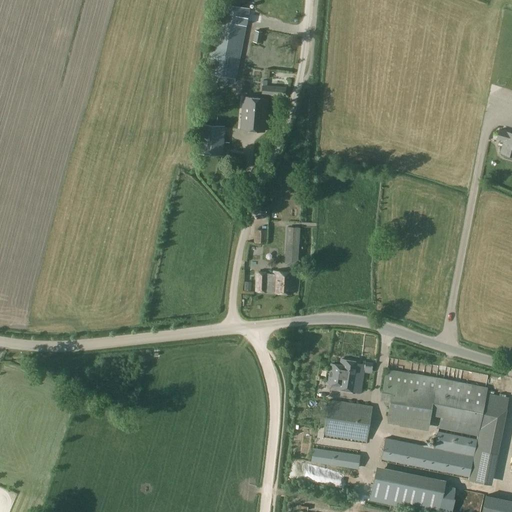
[(219,2),(205,73),(212,74),(229,77),(228,82),(234,83),(235,79),(236,79),(249,9),(219,2)]
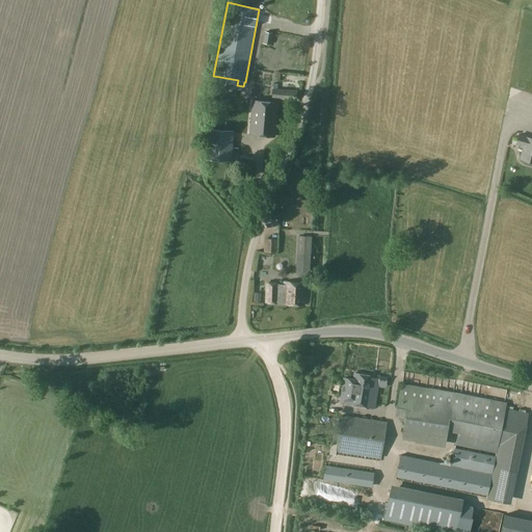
[(272,34),(264,33),(263,44),(271,45),(272,34)]
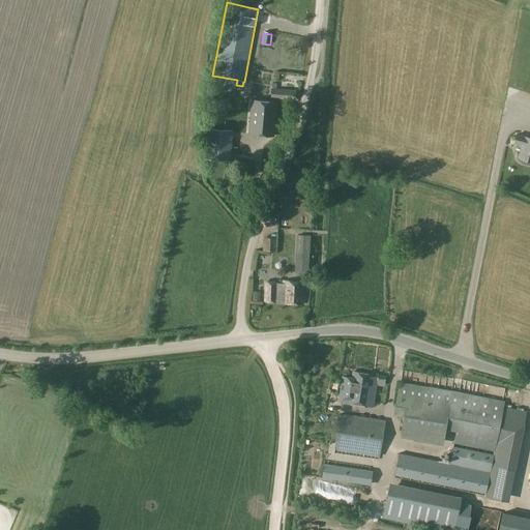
[(272,89),(271,89),(271,97),(295,99),(295,91),(276,89),(272,89)]
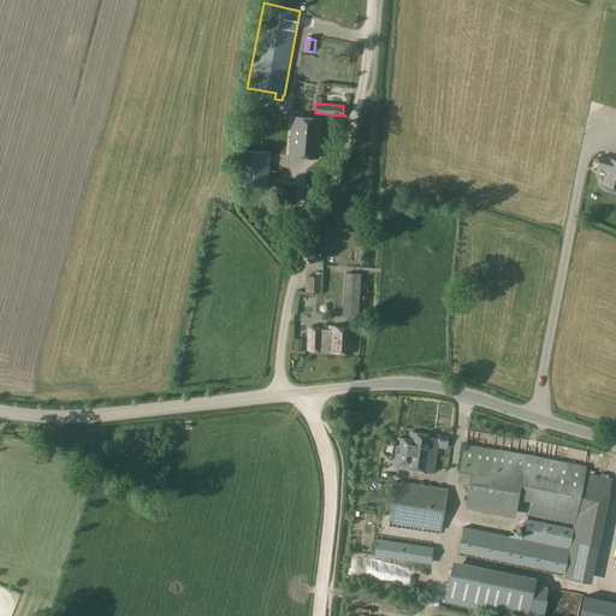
[(289,157),(318,158),(321,119),(292,117),(289,157)]
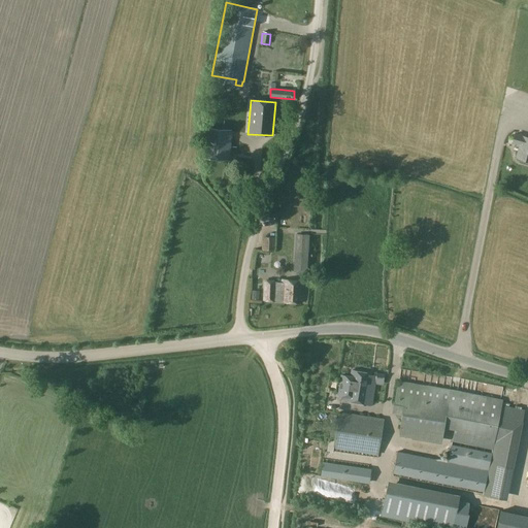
[(514,136),(513,142),(520,144),(517,158),(519,159),(519,161),(520,163),(527,165),(527,164),(527,134),(527,137),(523,136),(523,135),(515,132),(514,136)]
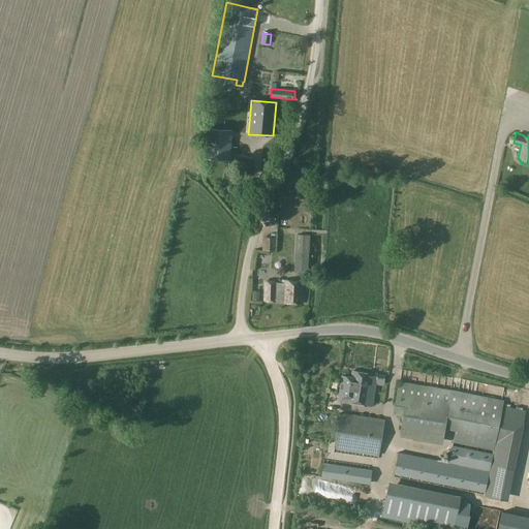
[(205,158),(229,160),(231,139),(230,139),(206,138),(205,158)]
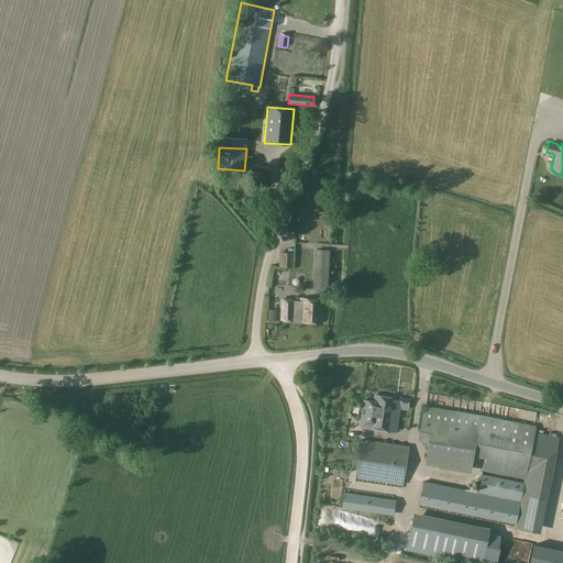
[(315,269),(329,269),(330,251),(315,250),(315,269)]
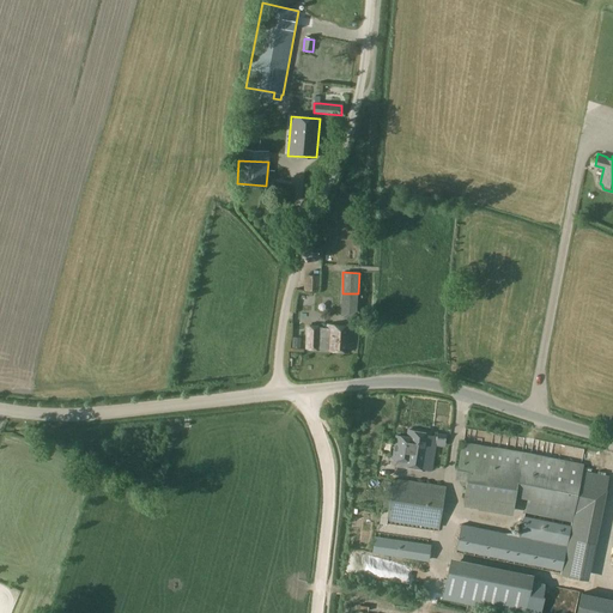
[(314,289),(314,274),(303,274),(304,290),(314,289)]
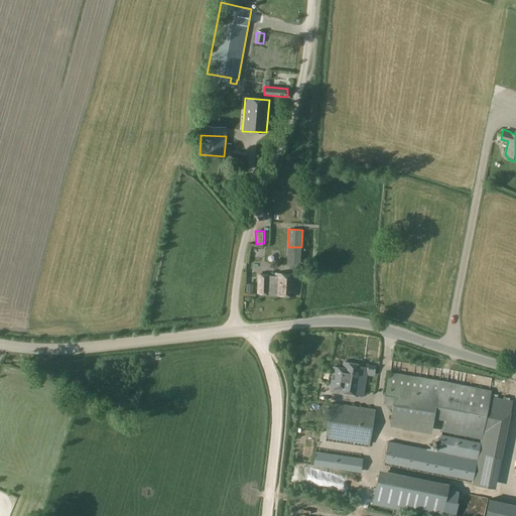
[(275,274),(275,277),(258,276),(257,294),(268,294),(268,293),(274,294),(274,295),(294,296),(295,275),(275,274)]
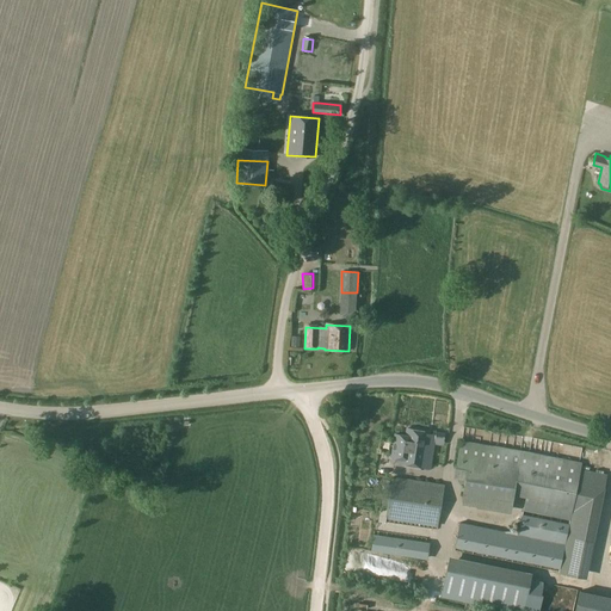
[(394,433),(390,457),(393,458),(392,464),(402,466),(423,469),(424,463),(425,463),(427,443),(431,444),(432,439),(429,438),(430,432),(407,429),(406,436),(394,433)]
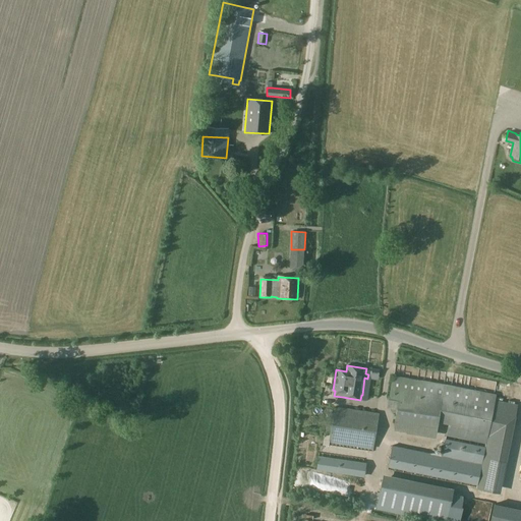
[(441,406),(444,385),(392,377),(387,407),(396,408),(398,400),(441,406)]
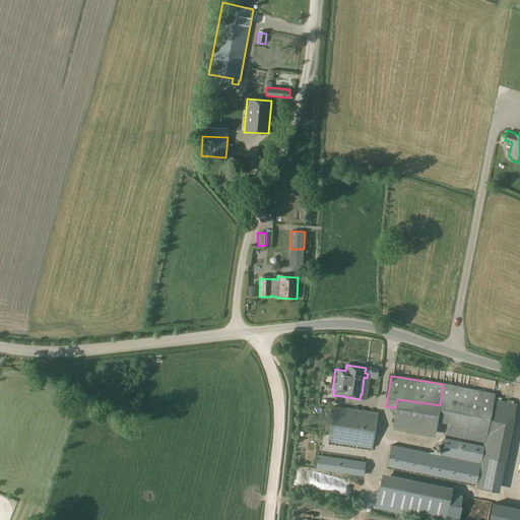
[(440,405),(437,421),(447,424),(445,435),(484,443),(495,394),(443,384),(440,405)]
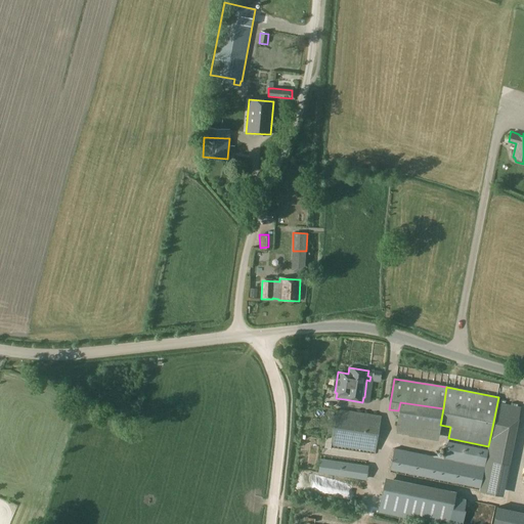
[(400,402),(398,410),(395,435),(438,441),(440,425),(443,408),(400,402)]
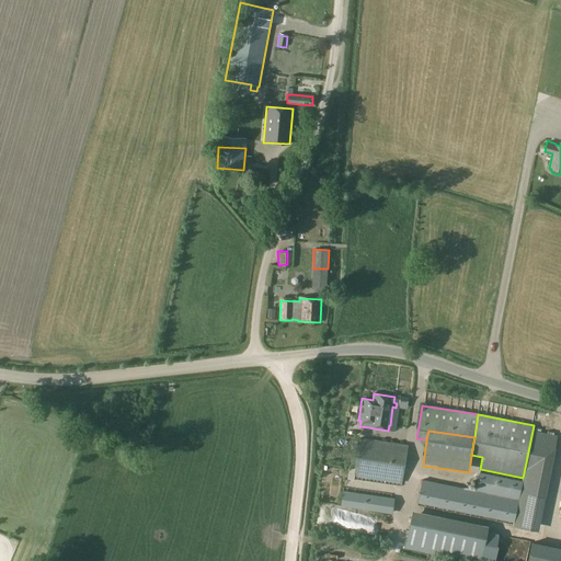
[(408,446),(361,438),(354,477),(402,483),(408,446)]
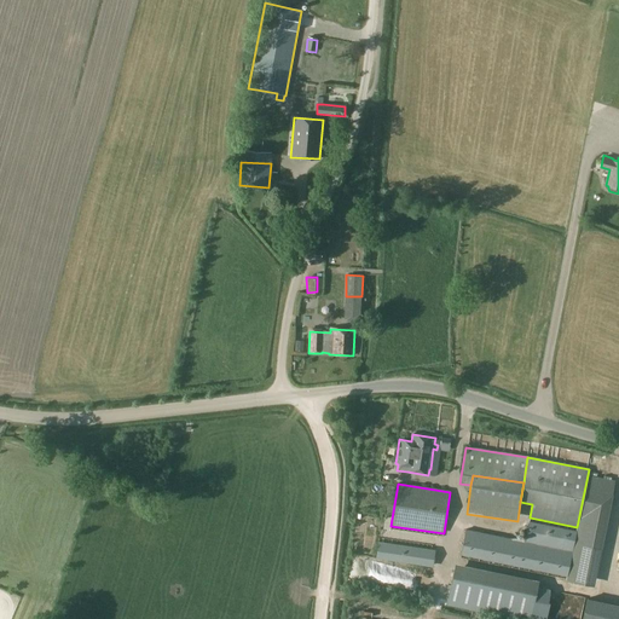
[(530,518),(525,542),(466,530),(460,559),(567,580),(577,527),(530,518)]
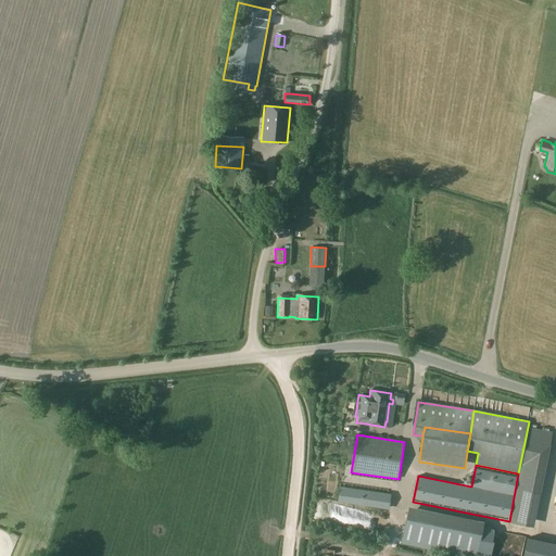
[(391,494),(340,487),(338,503),(388,509),(391,494)]
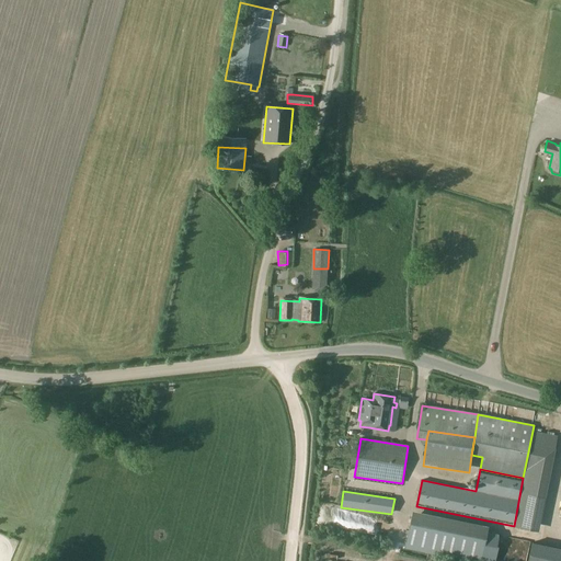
[(402,523),(453,530),(455,519),(404,512),(402,523)]
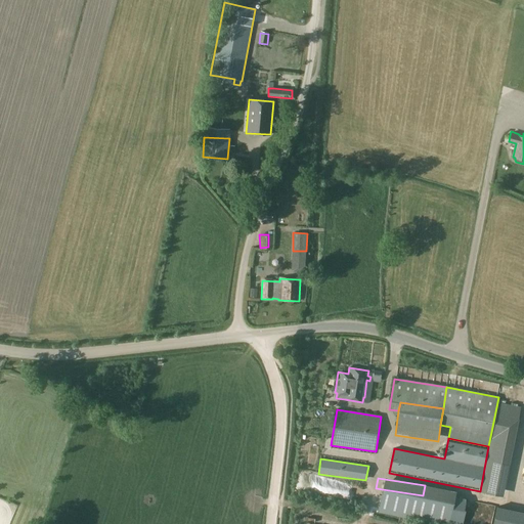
[(444,507),(445,500),(376,489),(372,511),(394,514),(394,511),(457,521),(460,509),(444,507)]
